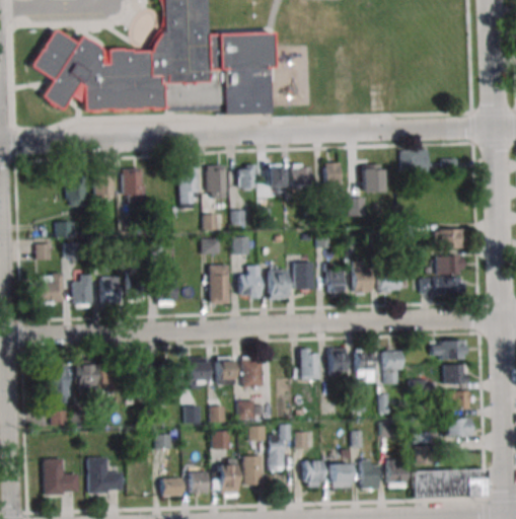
[(162,0),(164,29),(160,32),(154,40),(151,47),(150,51),(131,51),(131,48),(107,49),(101,49),(80,35),(77,43),(72,40),(55,28),(30,66),(52,79),(44,92),(42,96),(61,108),(70,96),(71,94),(83,102),(84,112),(166,109),(221,108),(222,114),(270,113),(268,68),(273,68),(272,31),(208,33),(206,0),(162,0)]
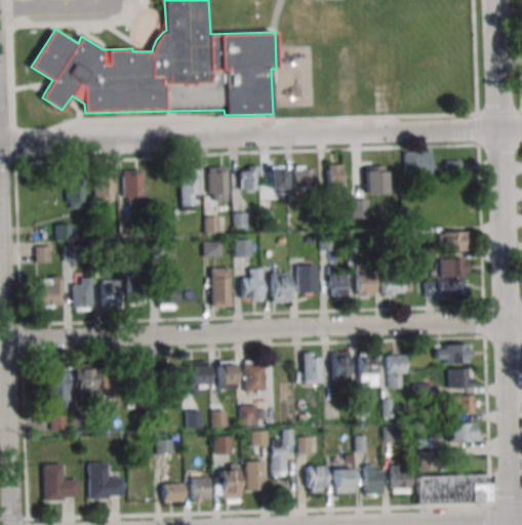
[(406,174),(434,174),(434,152),(406,152),(406,174)]
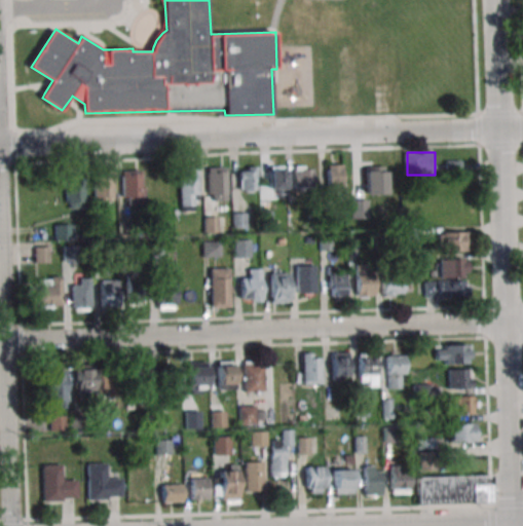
[(463,160),(448,160),(448,173),(463,173),(463,160)]
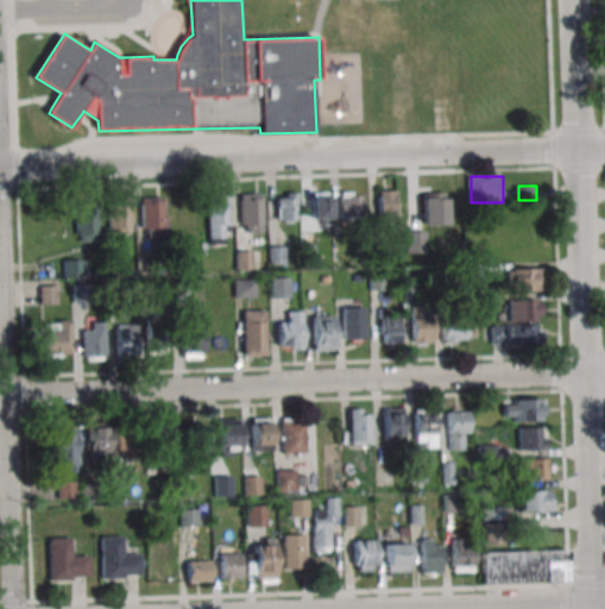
[(380,190),(380,233),(399,233),(399,190),(380,190)]
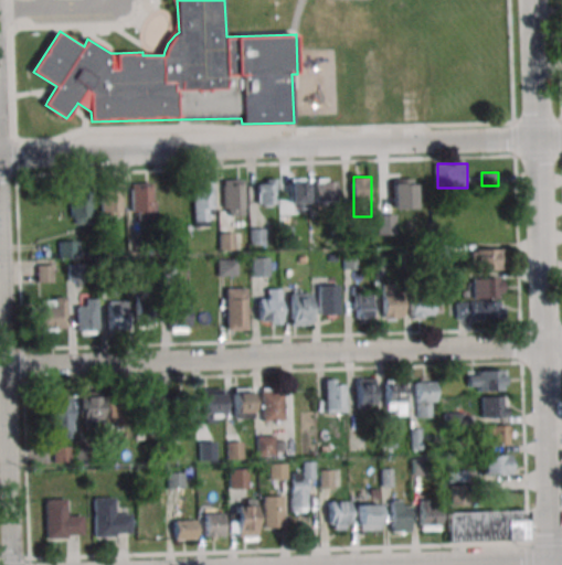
[(417,208),(417,178),(394,178),(394,208),(417,208)]
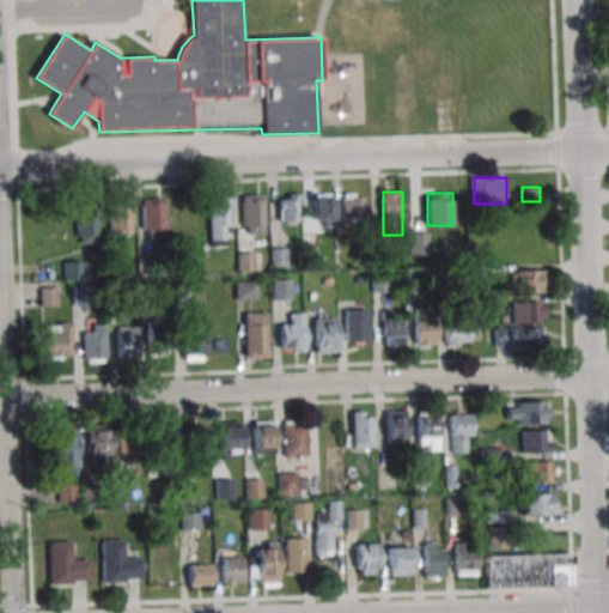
[(317,194),(317,222),(336,222),(336,194),(317,194)]
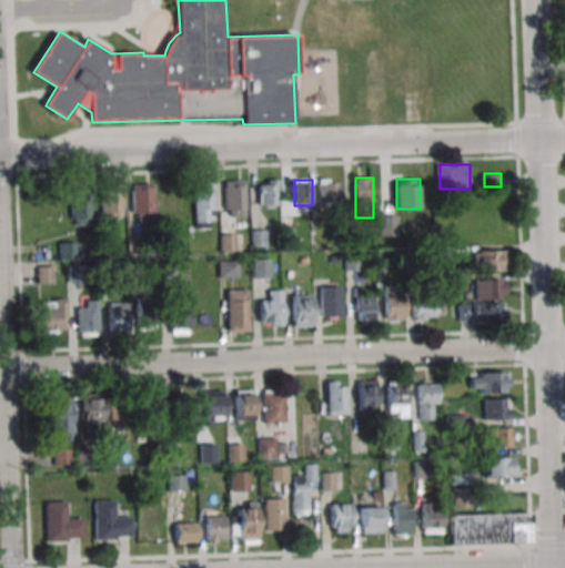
[(342,204),(342,180),(319,180),(319,204),(342,204)]
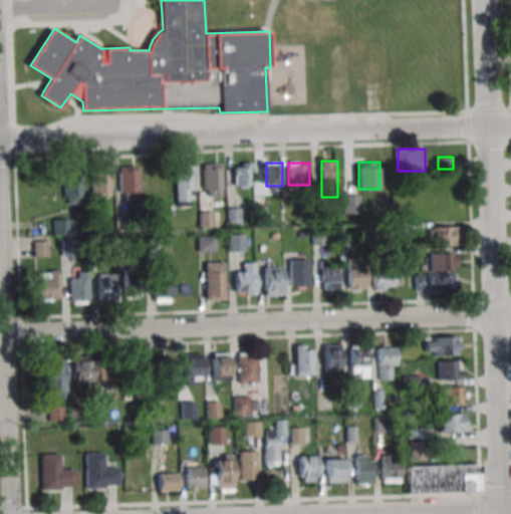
[(224,164),(205,164),(205,196),(224,196),(224,164)]
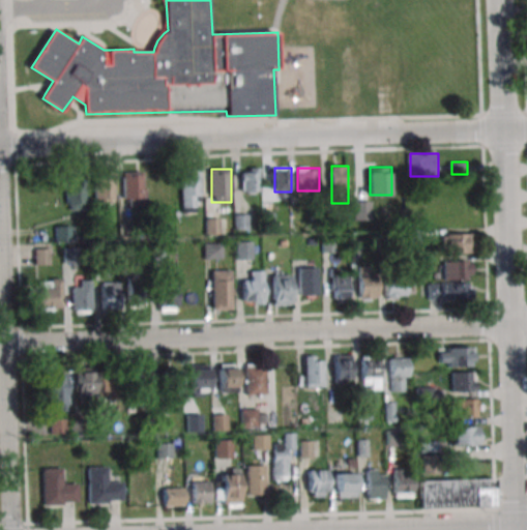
[(261,193),(261,169),(243,169),(243,193),(261,193)]
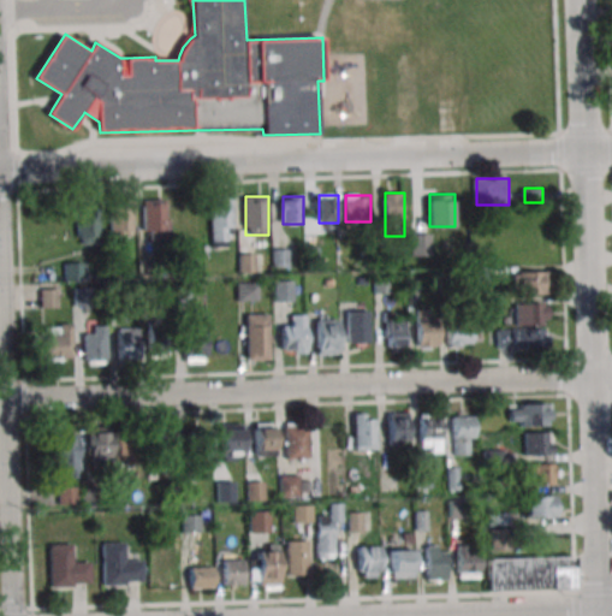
[(213,199),(213,244),(233,244),(233,199),(213,199)]
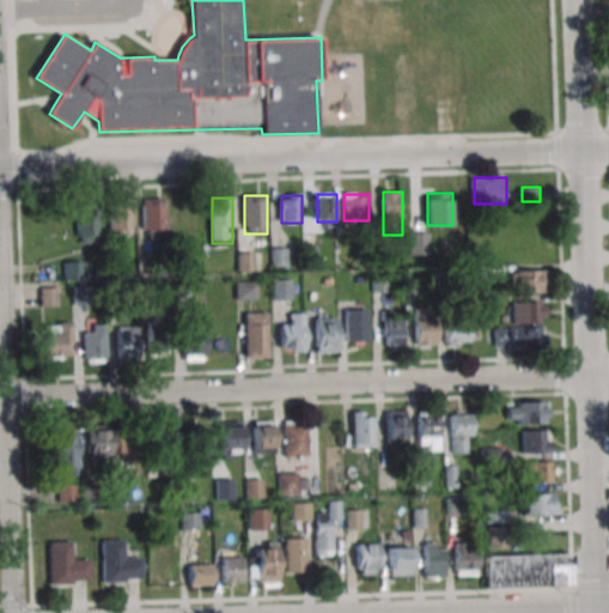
[(170,238),(170,199),(145,199),(145,238),(170,238)]
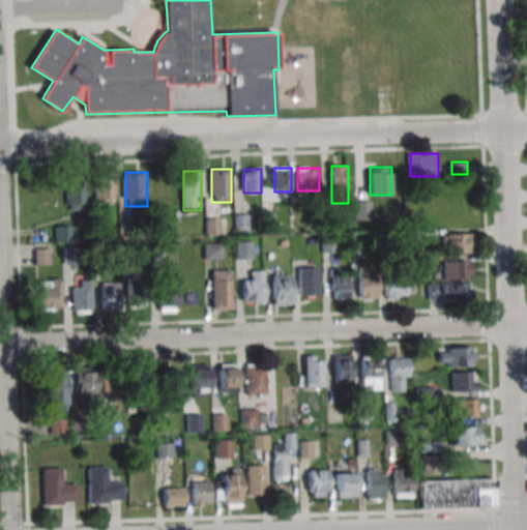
[(116,203),(116,173),(97,173),(97,203),(116,203)]
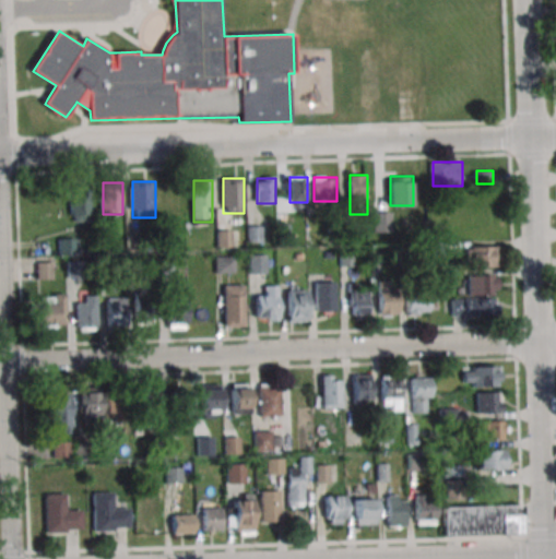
[(73,222),(92,222),(92,191),(73,191),(73,222)]
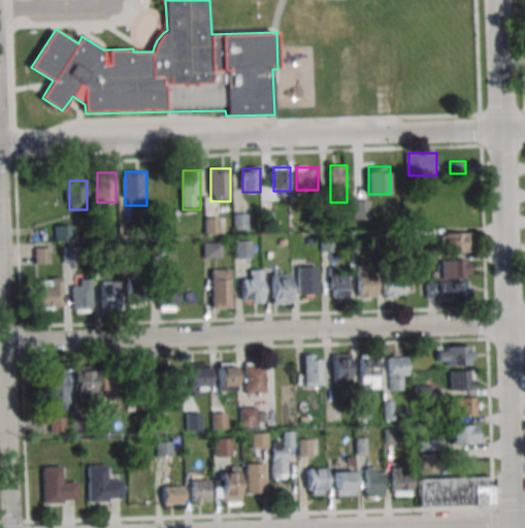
[(370,220),(370,200),(353,201),(353,221),(370,220)]
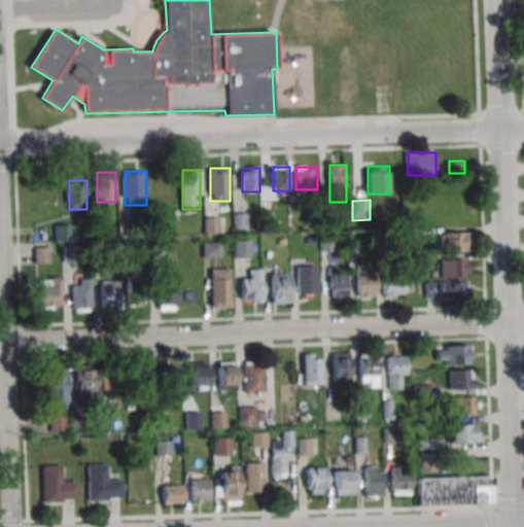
[(58,224),(58,240),(79,240),(79,224),(58,224)]
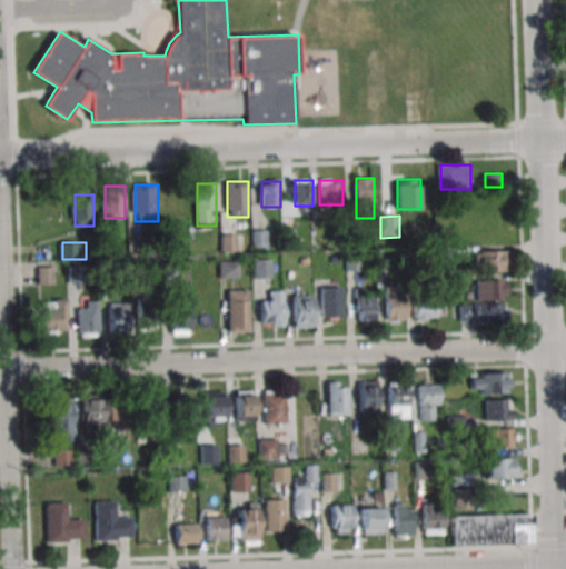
[(478,271),(508,271),(508,250),(478,250),(478,271)]
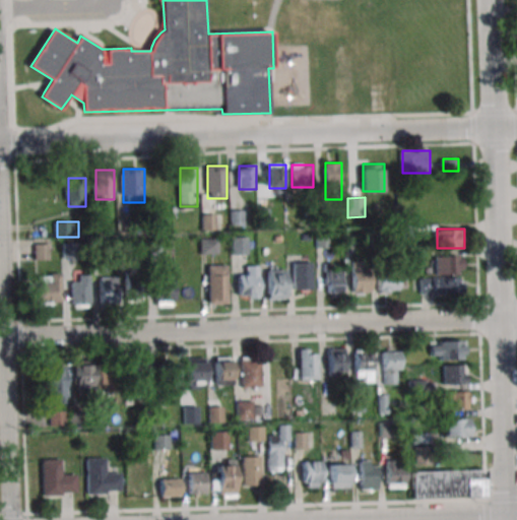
[(250,255),(250,237),(234,237),(234,255),(250,255)]
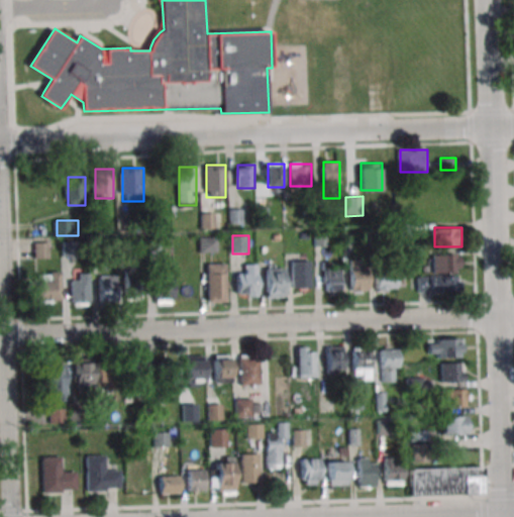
[(201,252),(219,252),(219,236),(201,236),(201,252)]
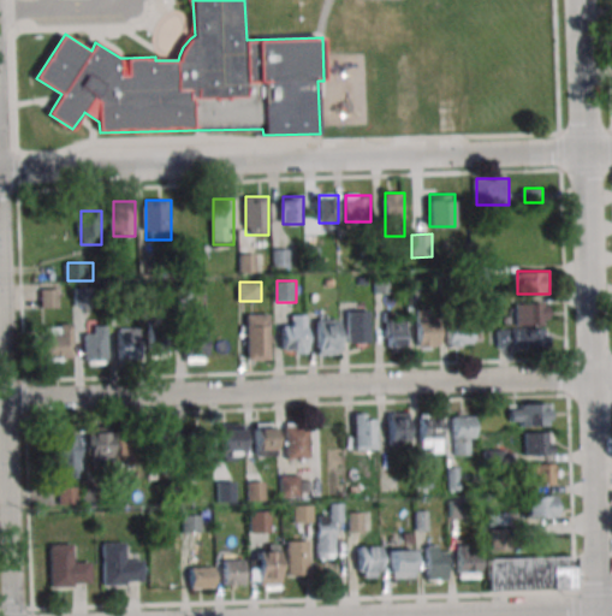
[(43,308),(61,307),(61,289),(43,289),(43,308)]
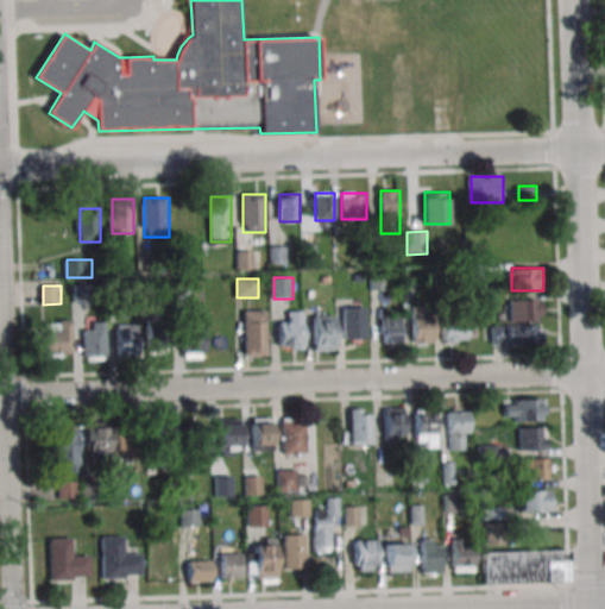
[(544,322),(544,300),(510,300),(510,322),(544,322)]
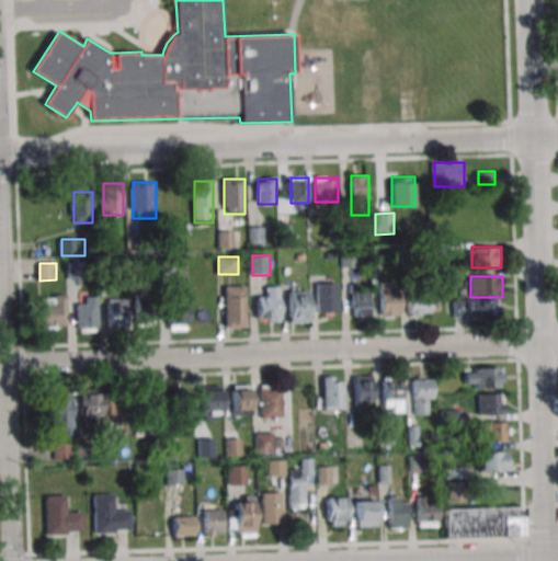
[(318,313),(339,313),(339,283),(318,283),(318,313)]
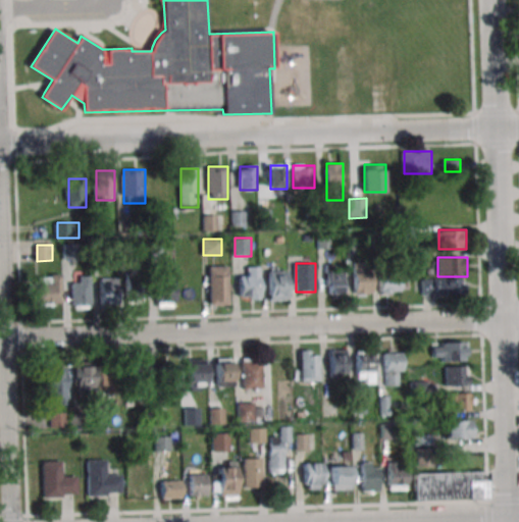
[(355,295),(373,295),(373,263),(355,263),(355,295)]
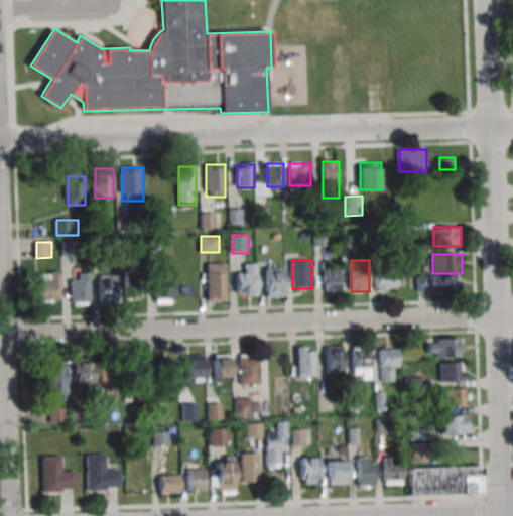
[(228,263),(209,263),(209,301),(228,301),(228,263)]
